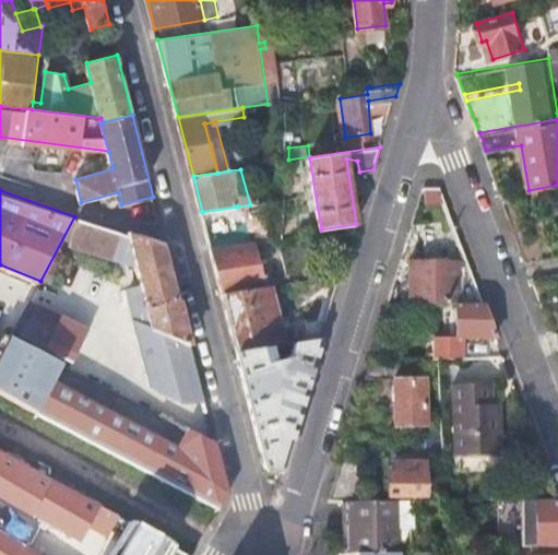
[(211,247),(247,241),(237,207),(202,212),(211,247)]
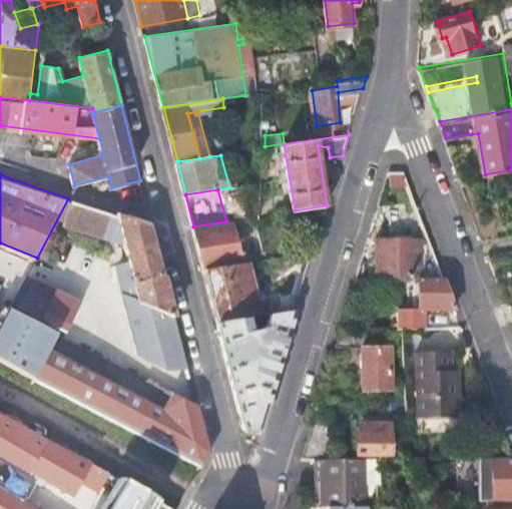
[(187,366),(151,223),(72,199),(64,220),(124,240),(130,265),(116,268),(136,349),(165,367),(187,366)]
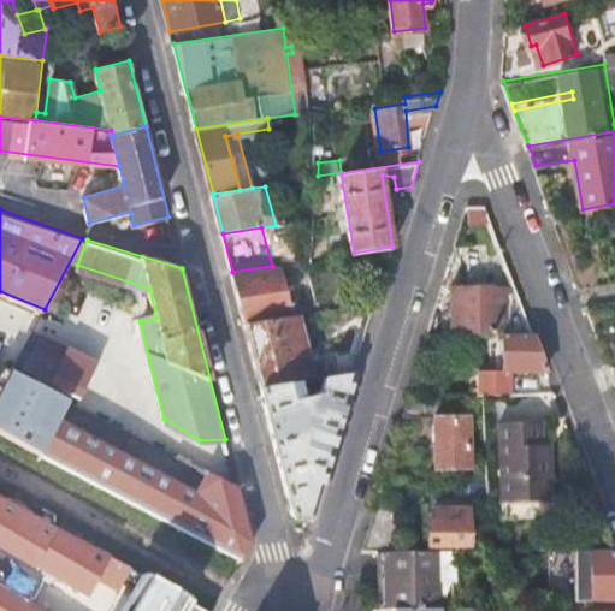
[(294,314),(281,265),(272,266),(232,272),(246,321),(294,314)]
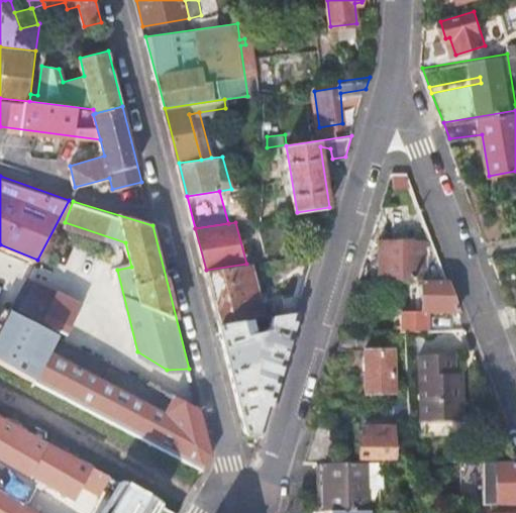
[(381,240),(381,278),(397,279),(412,279),(411,222),(394,222),(394,240),(381,240)]
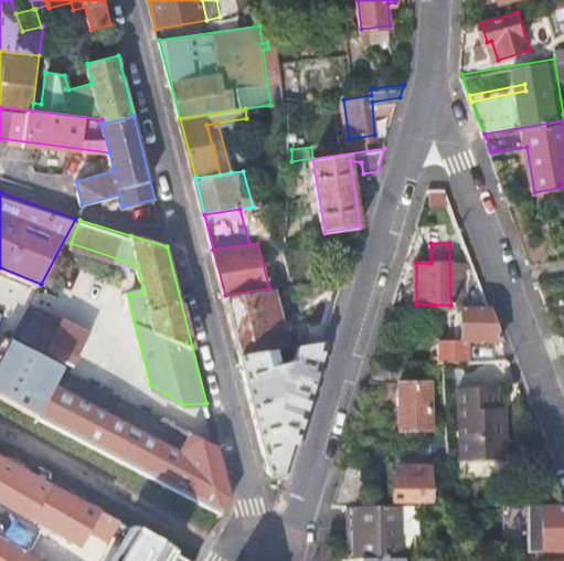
[(296,337),(283,286),(269,288),(225,295),(241,355),(259,352),(305,345),(302,336),(296,337)]
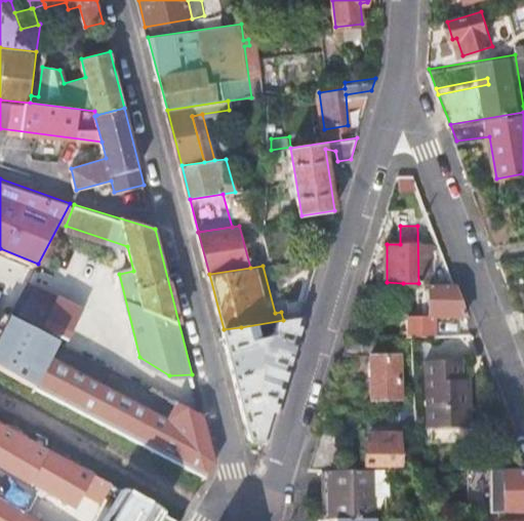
[(13,311),(67,338),(82,311),(28,282),(13,311)]
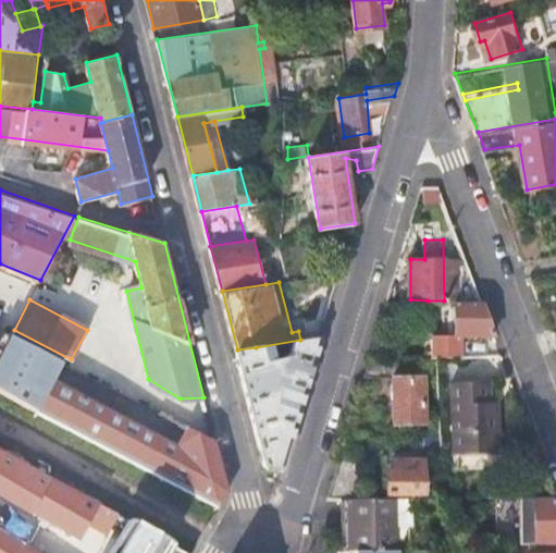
[(439,334),(439,355),(504,355),(483,300),(444,300),(428,300),(429,320),(452,320),(452,334),(439,334)]
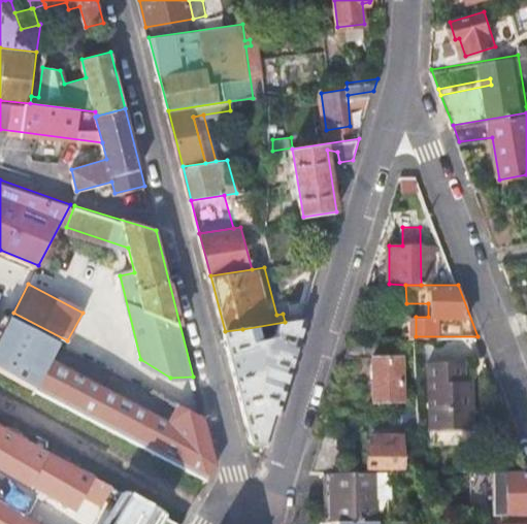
[(0,332),(3,334),(11,318),(0,312),(0,332)]
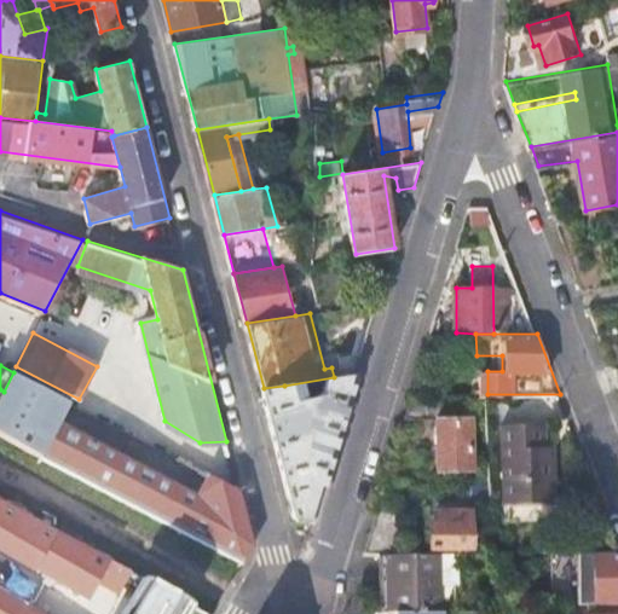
[(315,515),(357,374),(334,377),(284,386),(290,409),(270,412),(295,515),(315,515)]
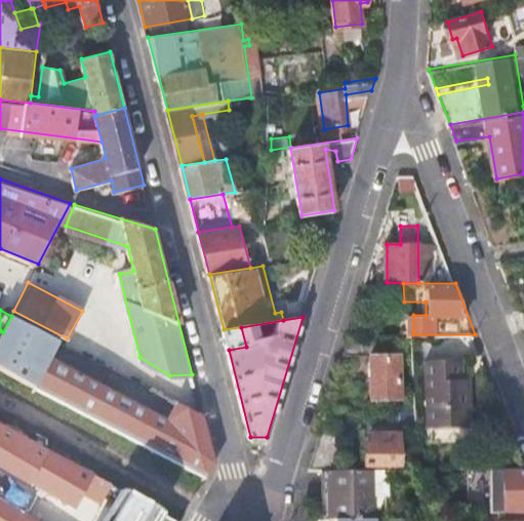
[(214,463),(202,413),(25,323),(5,354),(2,367),(204,474),(206,475),(214,463)]
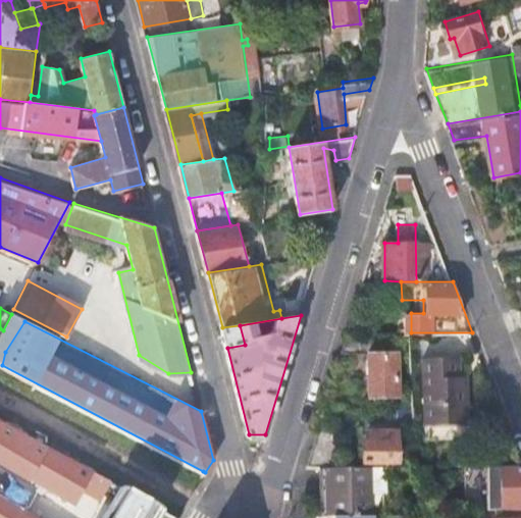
[(222,327),(227,348),(245,345),(240,325),(222,327)]
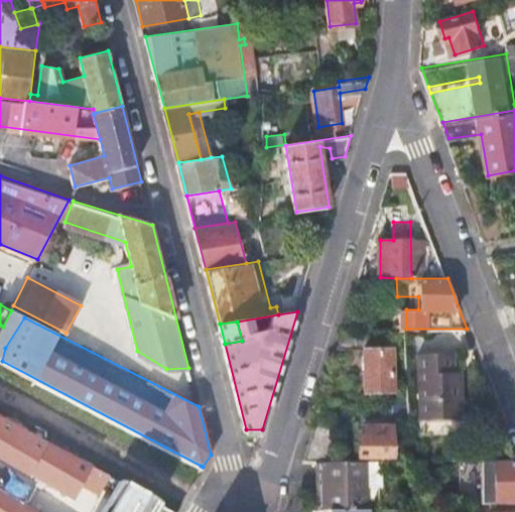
[(396,329),(378,330),(378,343),(396,343),(396,329)]
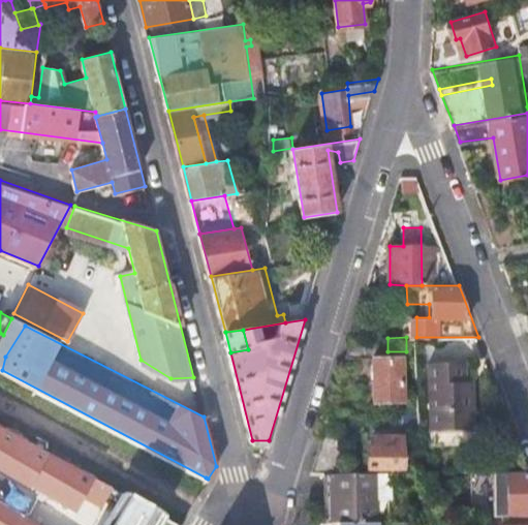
[(406,354),(377,356),(378,399),(407,398),(406,354)]
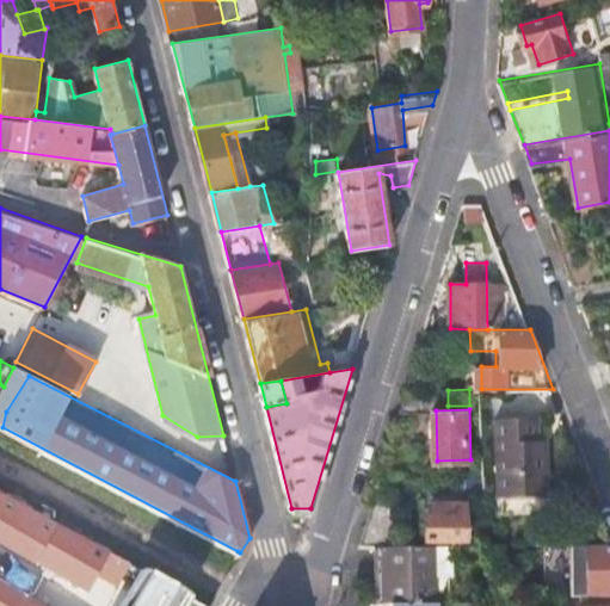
[(537,416),(497,418),(499,494),(548,493),(547,439),(538,439),(537,416)]
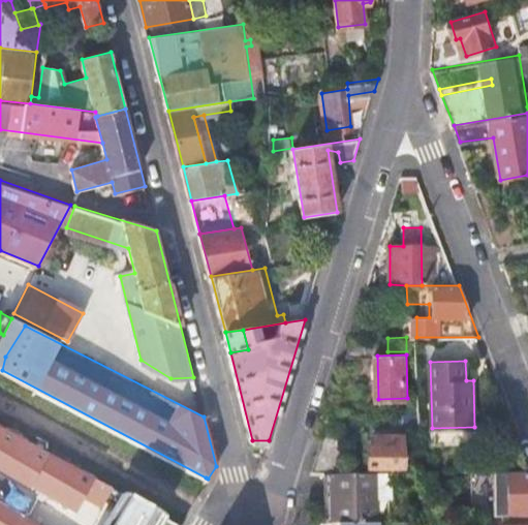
[(406,423),(420,423),(418,412),(405,412),(406,423)]
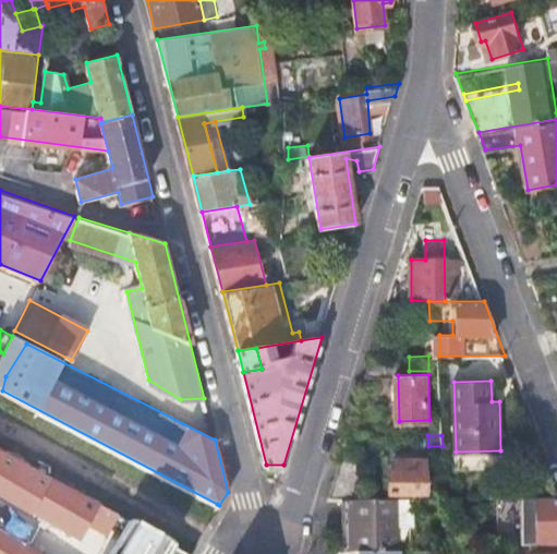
[(106,532),(116,514),(0,450),(0,497),(31,516),(34,512),(79,537),(87,521),(106,532)]
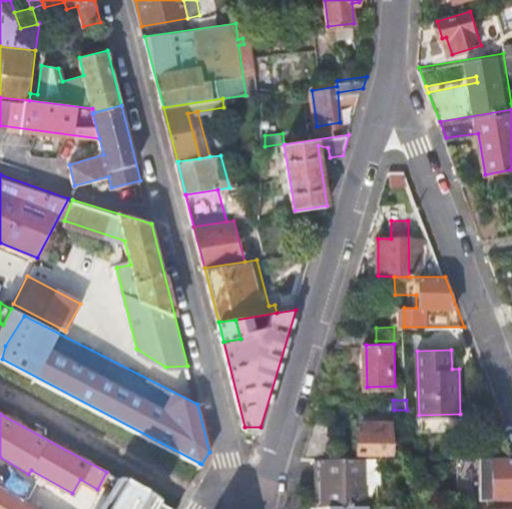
[(315,420),(304,456),(324,457),(341,457),(342,425),(315,420)]
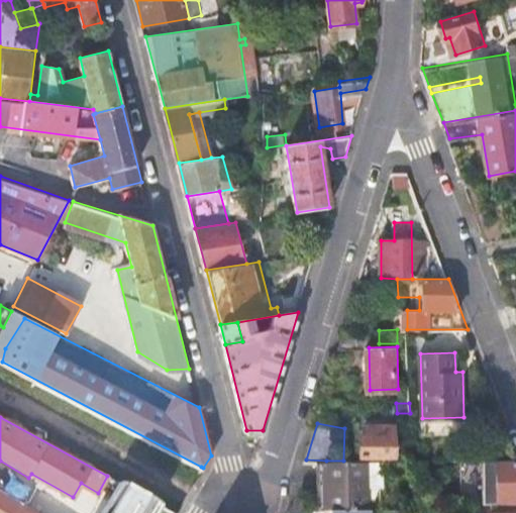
[(397,454),(397,431),(397,424),(397,423),(369,423),(369,433),(362,433),(362,454),(397,454)]
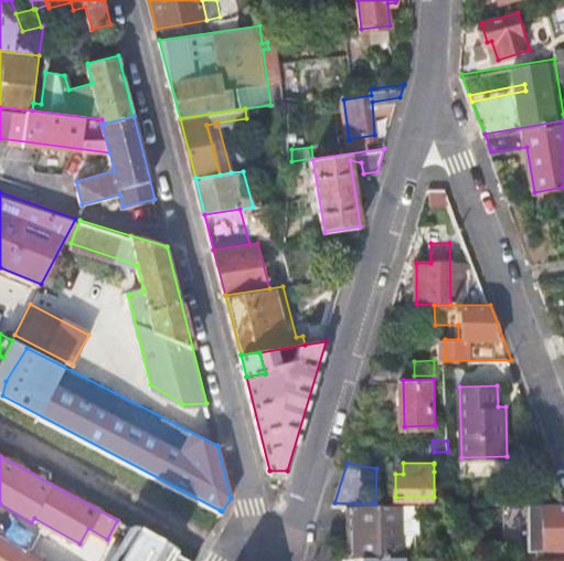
[(357,556),(404,556),(404,503),(375,504),(357,504),(357,556)]
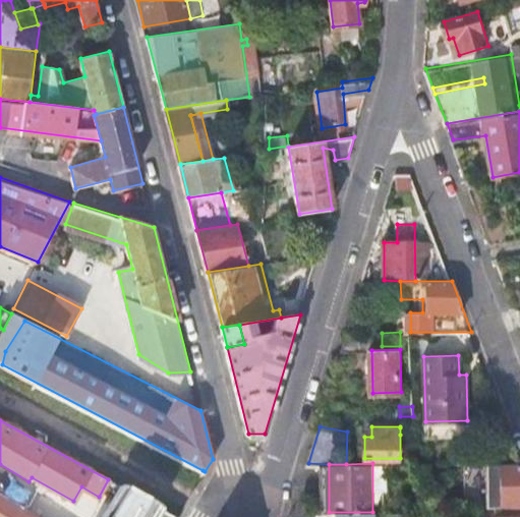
[(490,505),(519,505),(519,463),(489,463),(490,505)]
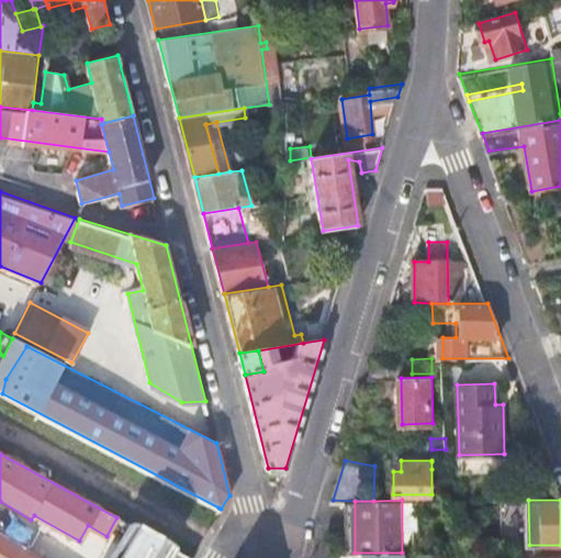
[(190,557),(128,524),(108,557),(190,557)]
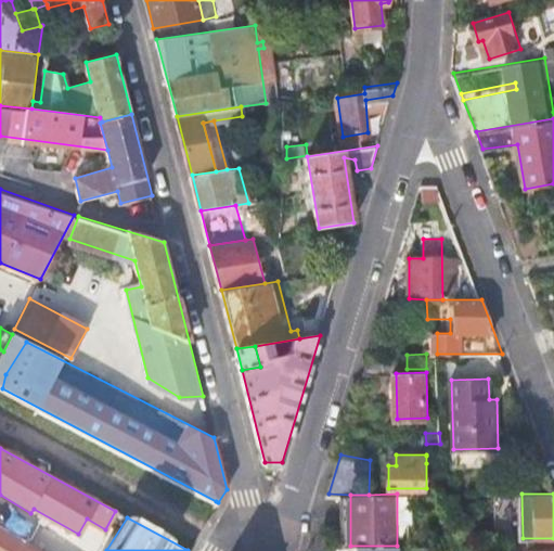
[(0,524),(0,550),(38,550),(17,539),(20,536),(0,524)]
